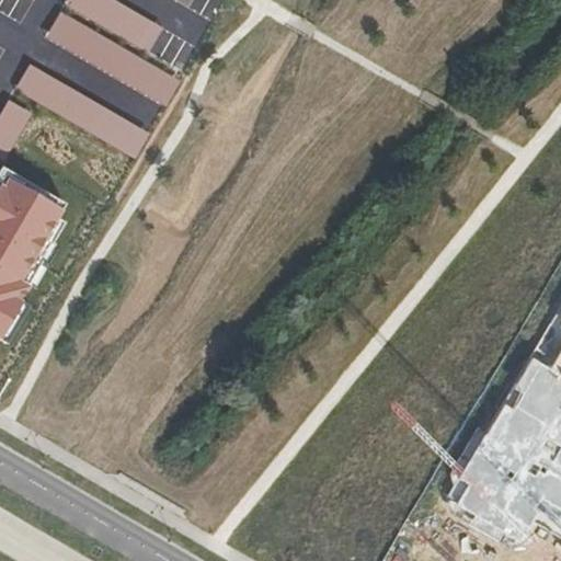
[(164,27),(117,0),(68,0),(67,3),(149,52),(164,27)]
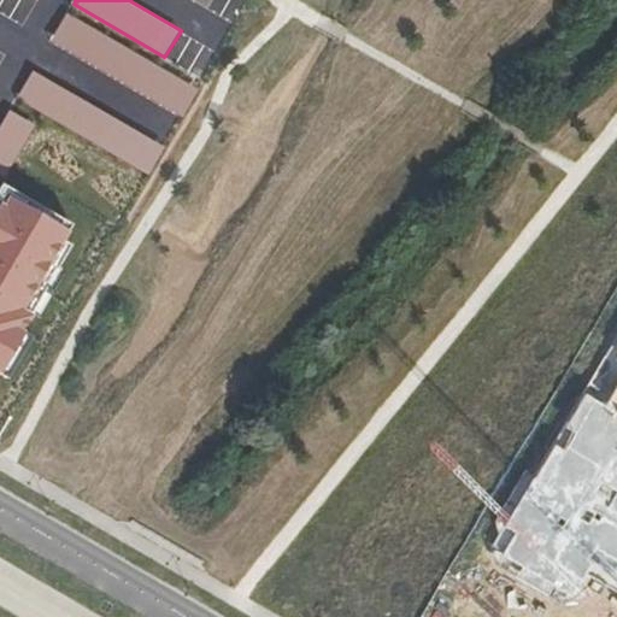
[(200,89),(69,12),(53,37),(184,116),(200,89)]
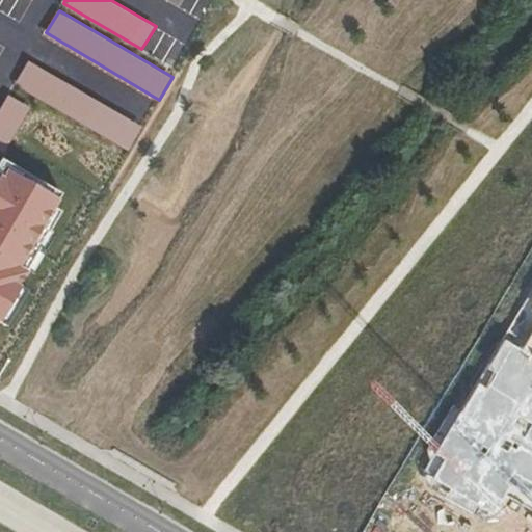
[(130,150),(143,125),(31,58),(17,83),(130,150)]
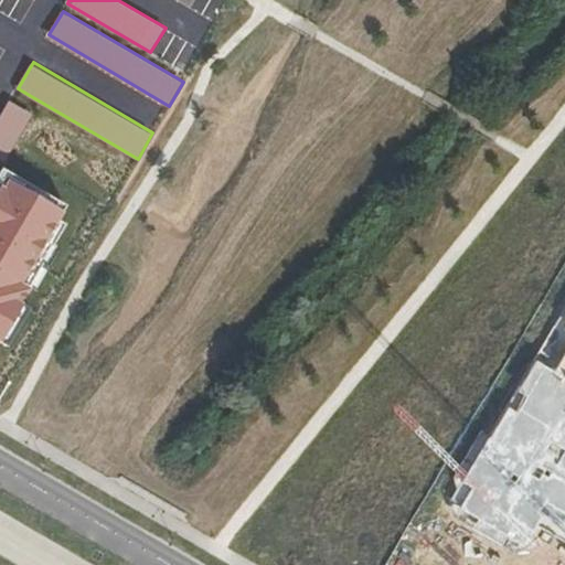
[(33,117),(10,103),(0,119),(0,159),(6,162),(33,117)]
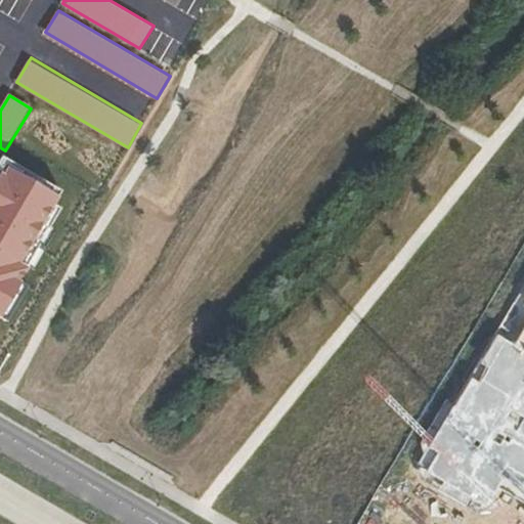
[(0,173),(0,174),(8,161),(9,161),(10,159),(0,153),(0,173)]
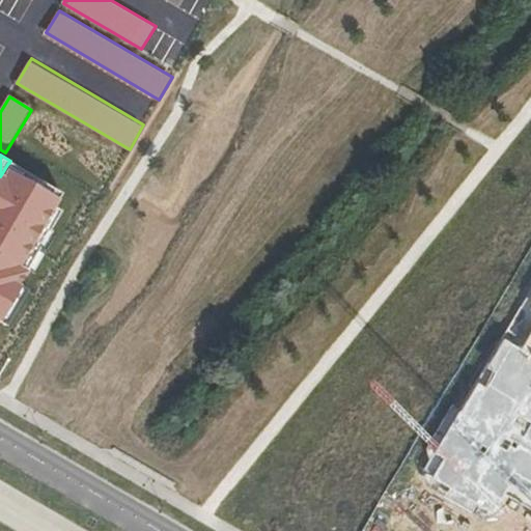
[(9,163),(8,163),(0,176),(0,175),(0,314),(17,286),(25,272),(35,254),(37,251),(48,233),(60,212),(53,207),(61,193),(9,163)]
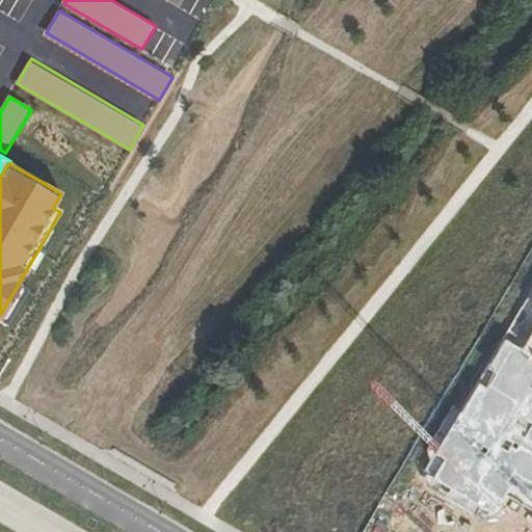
[(45,257),(55,238),(48,234),(37,251),(45,257)]
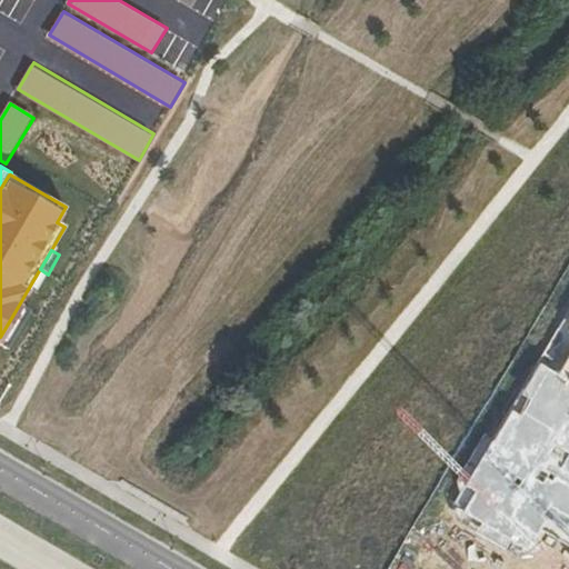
[(568,568),(568,266),(387,568),(568,568)]
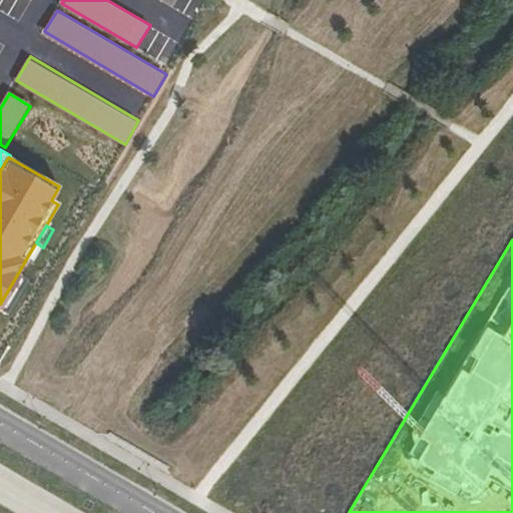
[(34,245),(24,263),(32,267),(42,249),(34,245)]
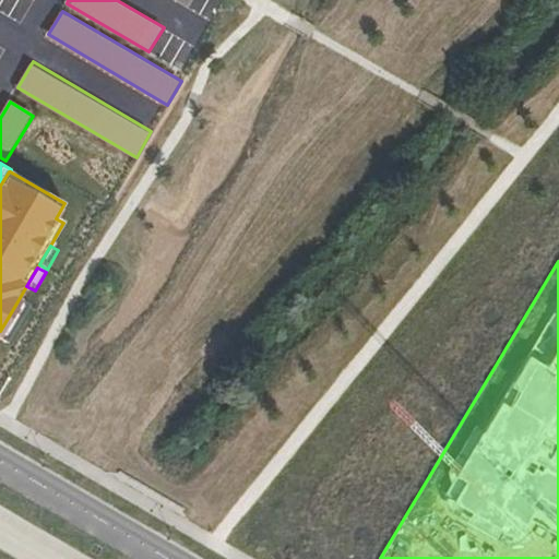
[(18,301),(0,331),(0,339),(7,343),(27,307),(18,301)]
